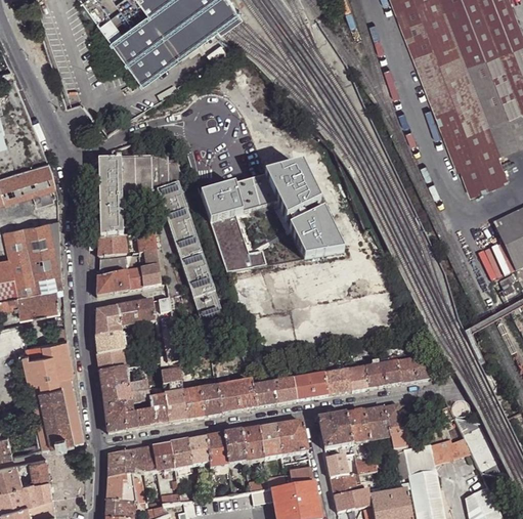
[(139,0),(148,13),(112,40),(142,83),(165,66),(218,28),(226,22),(236,14),(240,11),(231,0),(139,0)]
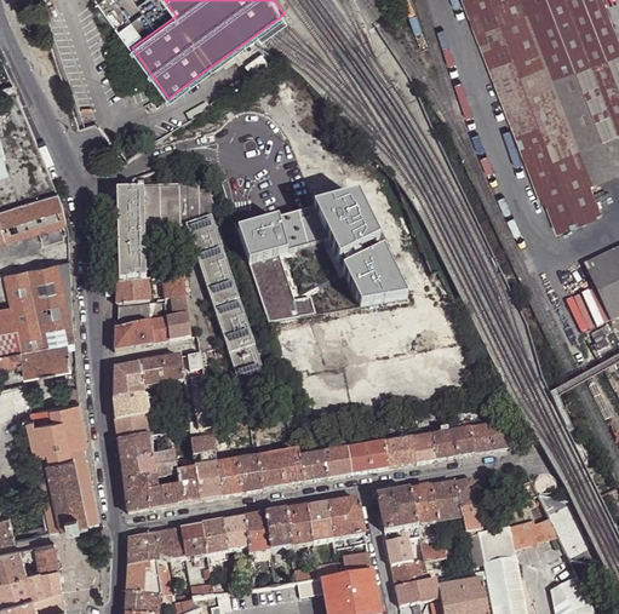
[(618,166),(618,41),(602,0),(464,0),(555,227),(599,210),(588,178),(618,166)]
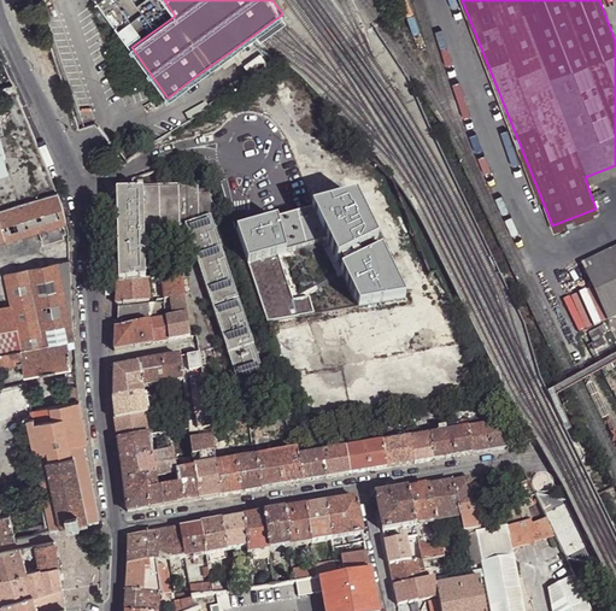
[(0,94),(16,90),(11,72),(0,75),(0,94)]
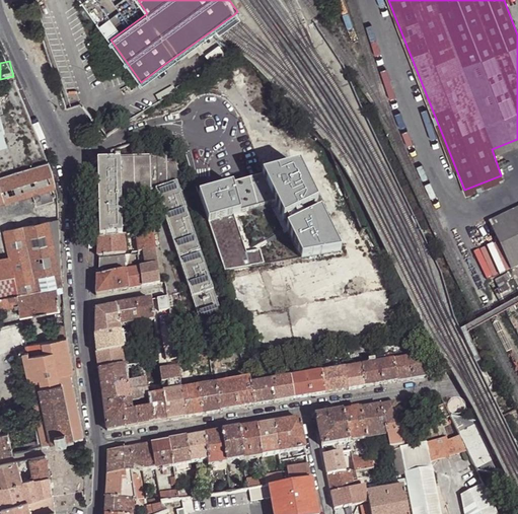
[(3,128),(0,128),(0,143),(8,141),(3,128)]
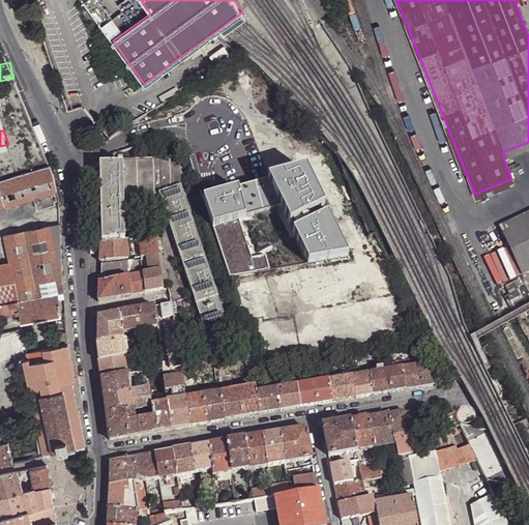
[(176,153),(117,155),(116,159),(122,159),(123,201),(126,200),(158,188),(179,181),(184,180),(176,153)]
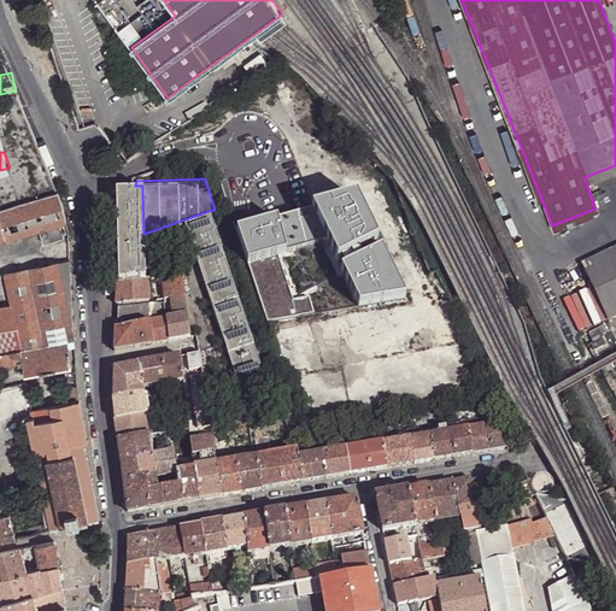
[(145,275),(144,234),(142,186),(135,186),(115,187),(117,277),(145,275)]
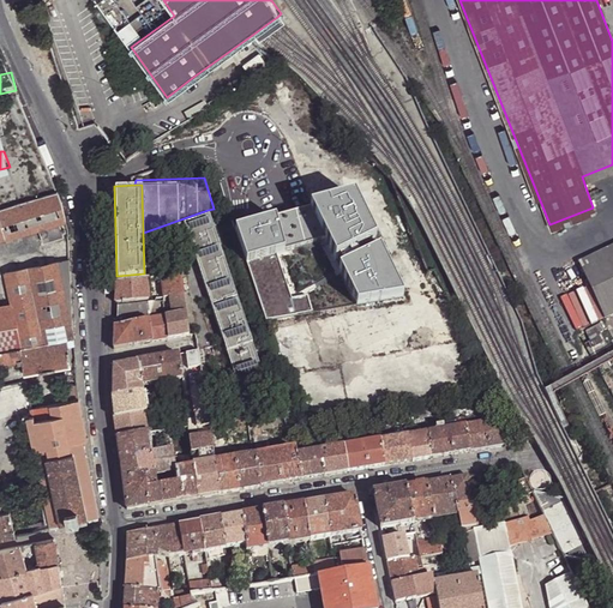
[(348,302),(401,293),(353,193),(234,226),(263,317),(298,311),(280,264),(324,253),(348,302)]
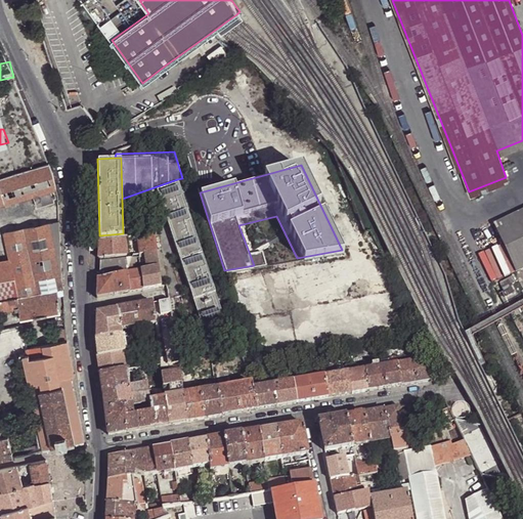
[(168,222),(185,272),(208,268),(177,179),(157,186),(168,222)]
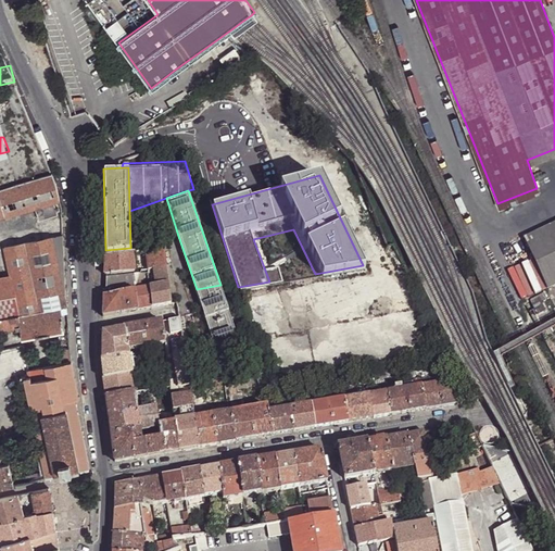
[(554,216),(522,233),(546,284),(554,279),(554,216)]
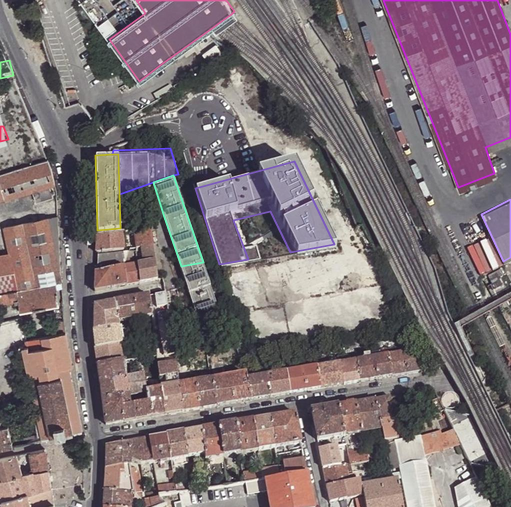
[(140,243),(151,242),(149,224),(133,226),(135,244),(140,243)]
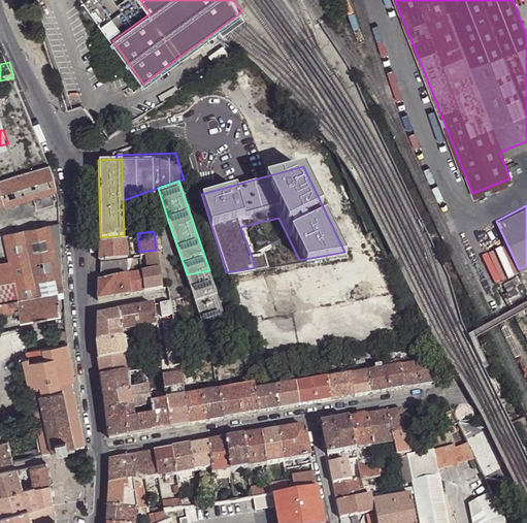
[(100,237),(99,237),(98,256),(127,253),(125,235),(124,235),(100,237)]
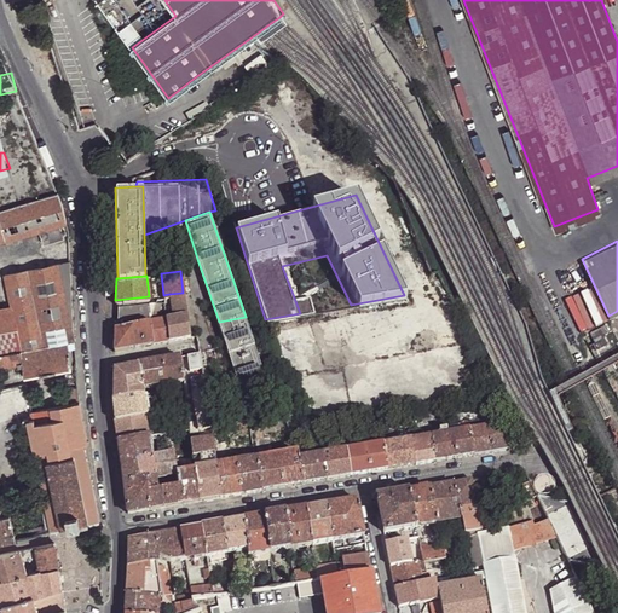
[(173,313),(185,311),(183,293),(169,294),(173,313)]
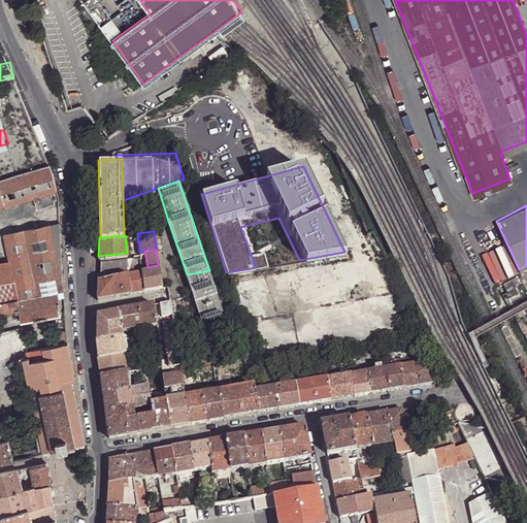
[(100,259),(99,276),(127,271),(127,270),(132,256),(100,259)]
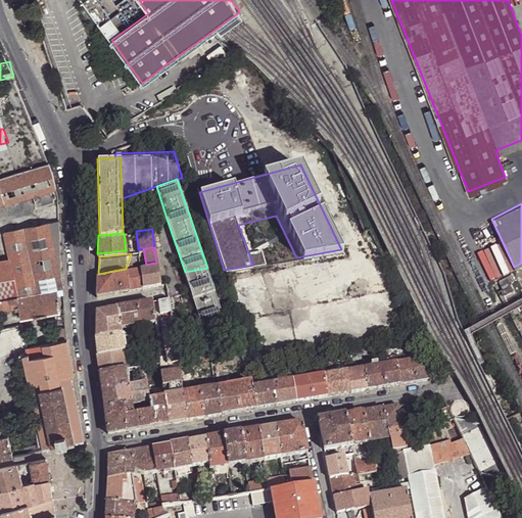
[(0,293),(15,291),(9,254),(0,255),(0,293)]
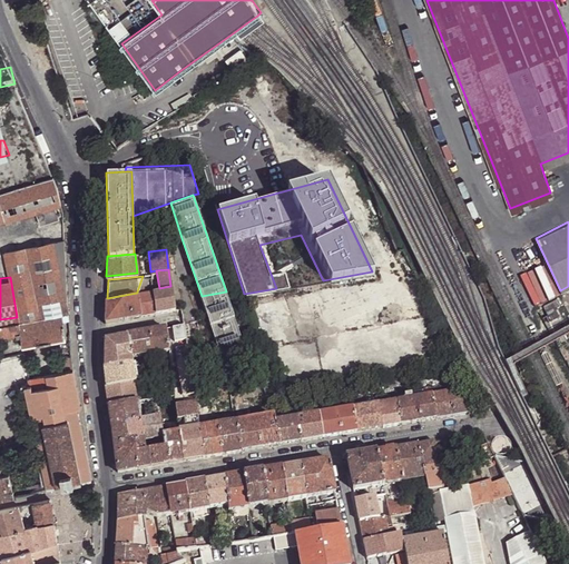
[(155,310),(174,307),(173,302),(170,286),(159,288),(153,289),(155,310)]
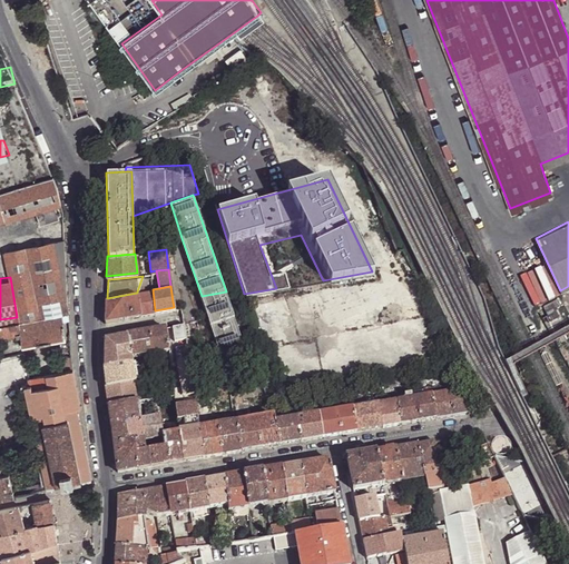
[(140,313),(155,310),(153,289),(149,289),(137,292),(137,293),(140,313)]
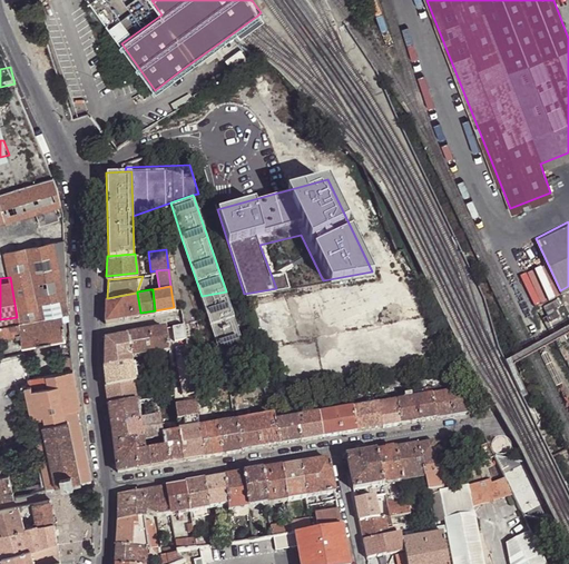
[(226,292),(202,296),(207,314),(211,323),(234,315),(226,292)]
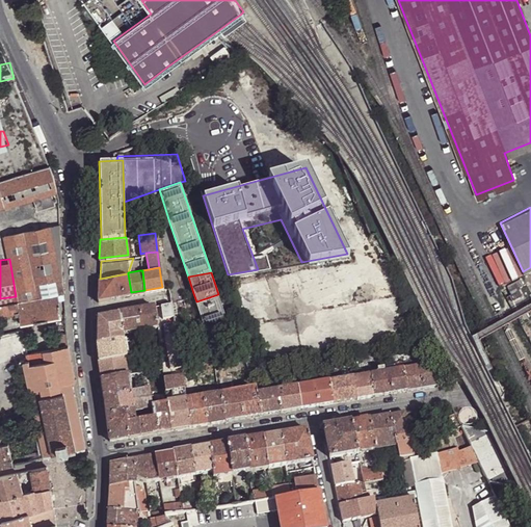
[(98,298),(131,292),(128,273),(100,279),(98,280),(98,298)]
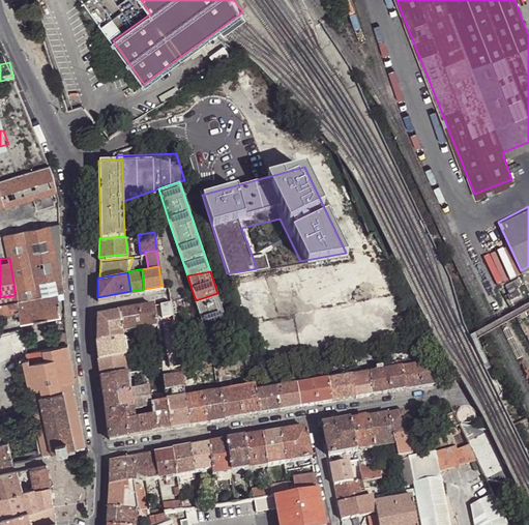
[(520,291),(512,279),(504,283),(508,290),(506,291),(508,296),(520,291)]
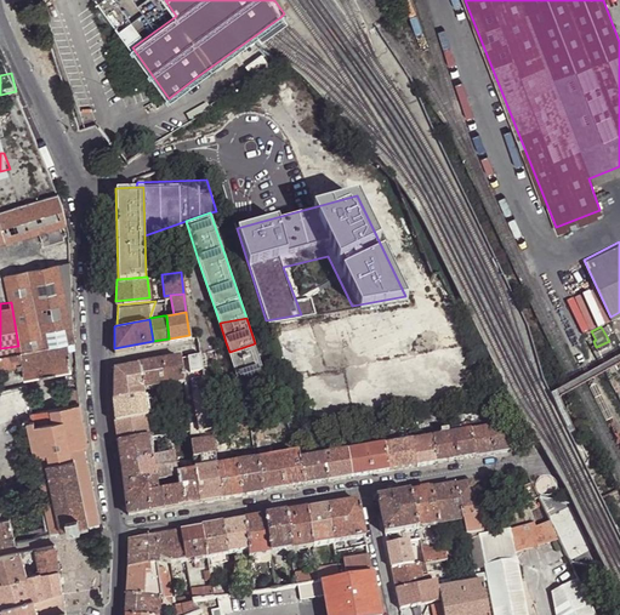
[(18,346),(22,358),(23,371),(72,363),(68,343),(67,336),(18,346)]
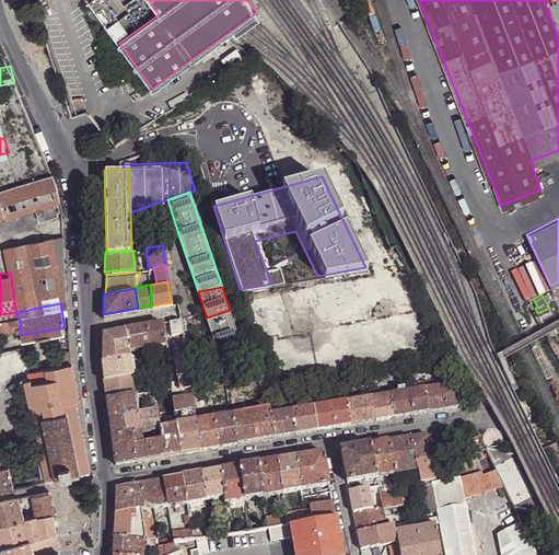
[(230,310),(207,318),(218,350),(241,343),(230,310)]
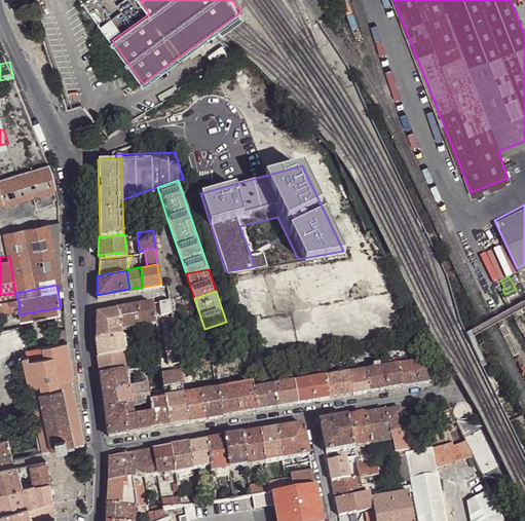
[(0,306),(19,303),(15,293),(0,295),(0,306)]
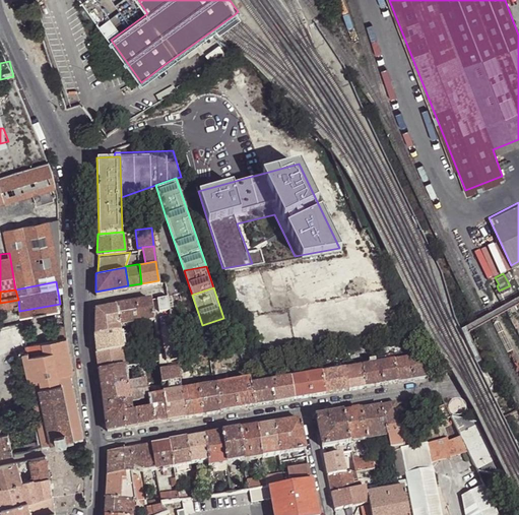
[(152,316),(149,296),(116,302),(119,322),(152,316)]
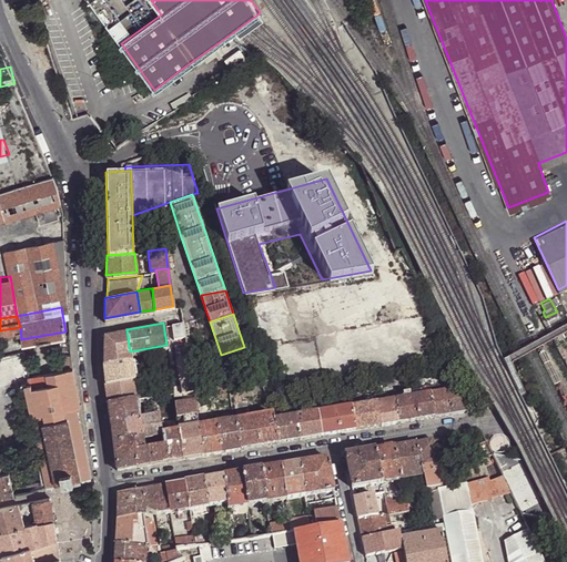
[(130,351),(127,329),(103,334),(102,361),(131,357),(130,351)]
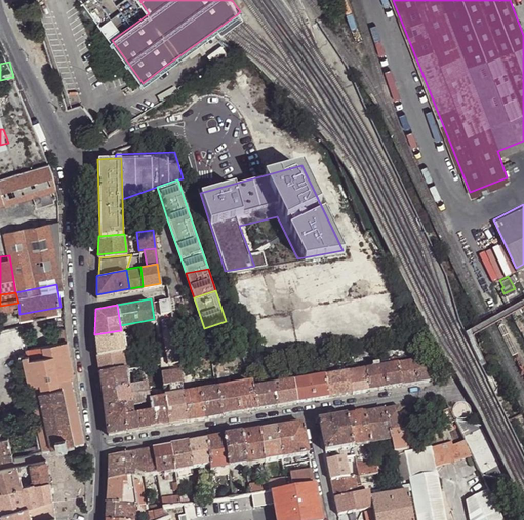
[(0,352),(23,347),(23,345),(16,324),(0,328),(0,352)]
